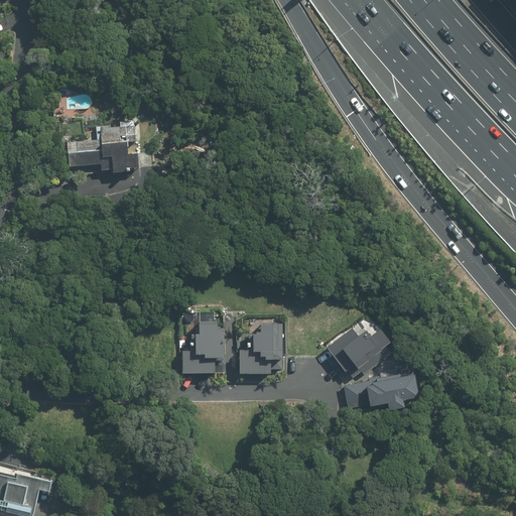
[(98,140),(67,142),(69,166),(101,164),(102,172),(139,170),(136,120),(121,121),(121,127),(98,128),(98,140)]
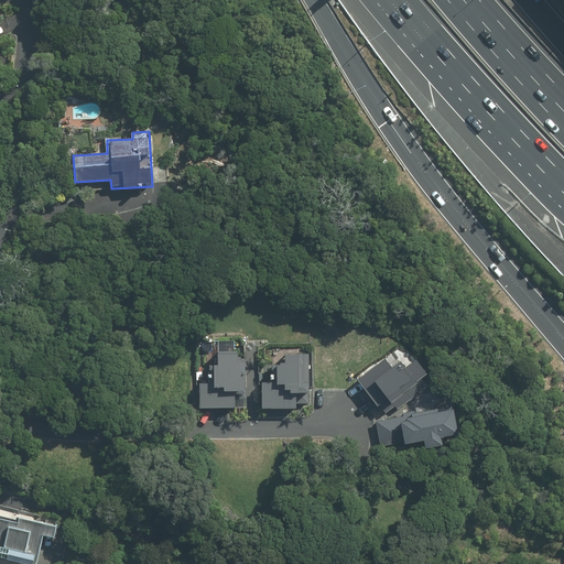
[(275,379),(263,379),(263,404),(297,405),(297,401),(312,401),(312,348),(283,348),(283,357),(275,357),(275,379)]
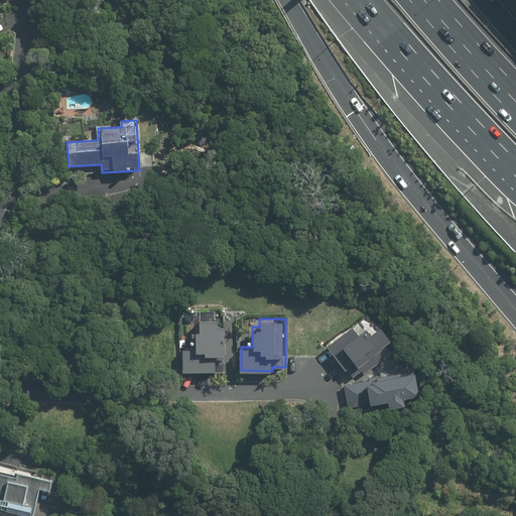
[(216,358),(225,358),(224,319),(201,319),(201,331),(191,331),(191,345),(182,345),(182,370),(217,370),(216,358)]
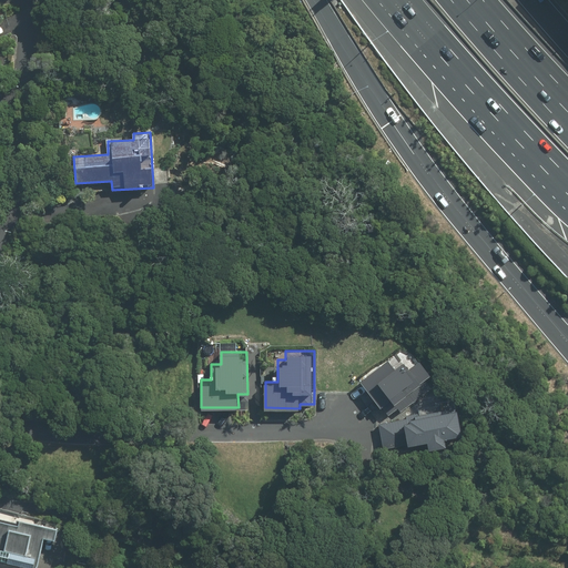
[(406,375),(393,358),(362,383),(388,417),(435,383),(421,364),(406,375)]
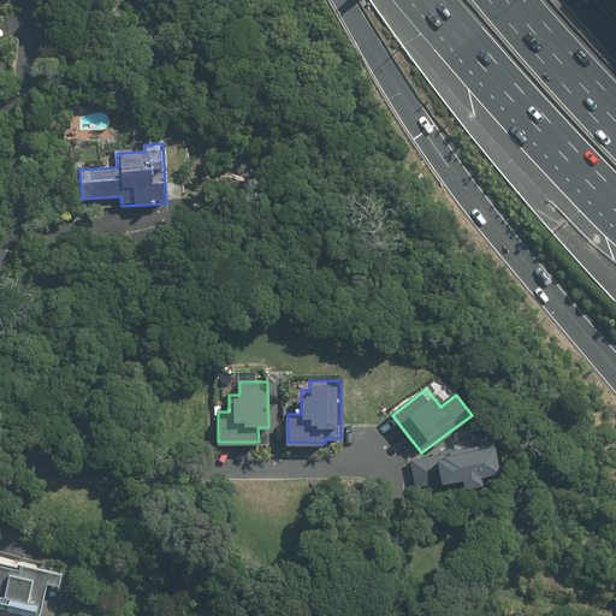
[(489,457),(436,465),(436,457),(414,460),(419,487),(438,485),(439,495),(493,487),(489,457)]
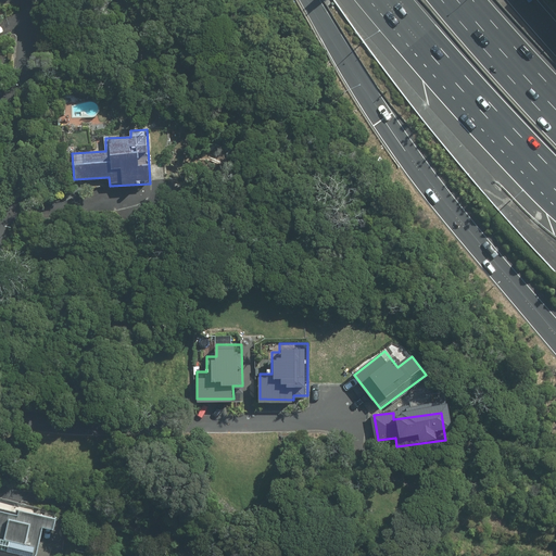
[(0,555),(36,555),(45,525),(55,528),(58,520),(0,505),(0,555)]
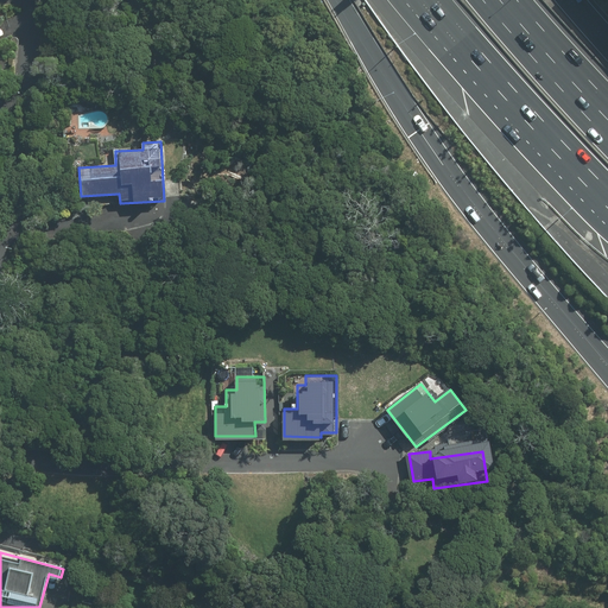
All buildings are outlined.
